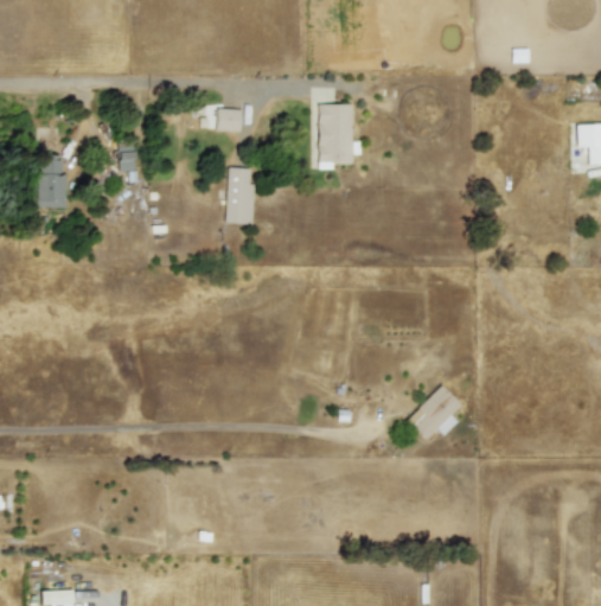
[(530,63),(530,50),(513,50),(513,63),(530,63)]
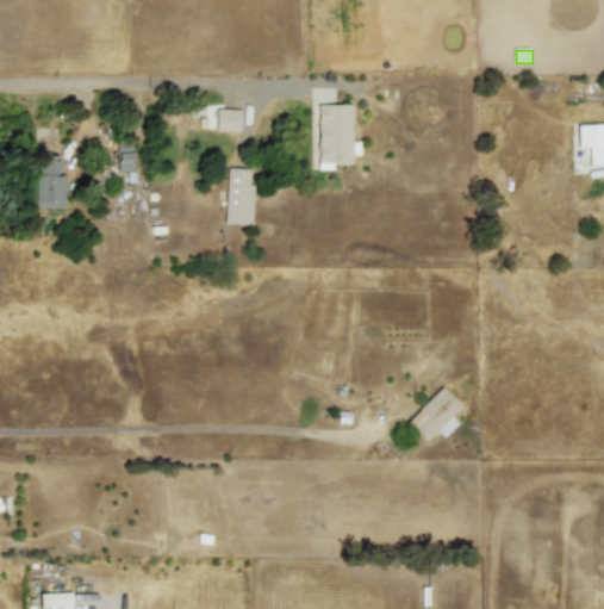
[(319,105),(321,165),(355,165),(355,105),(319,105)]
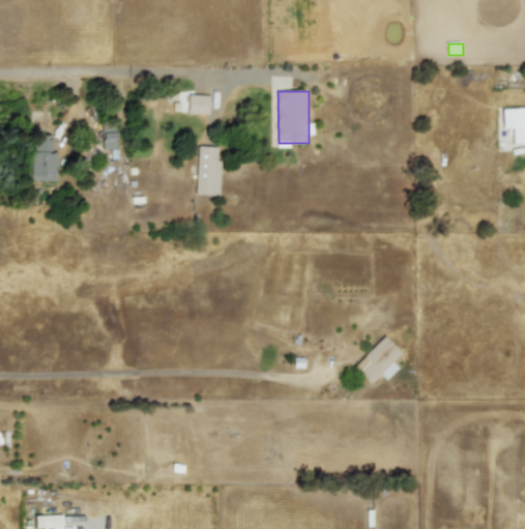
[(211,116),(212,96),(191,95),(190,115),(211,116)]
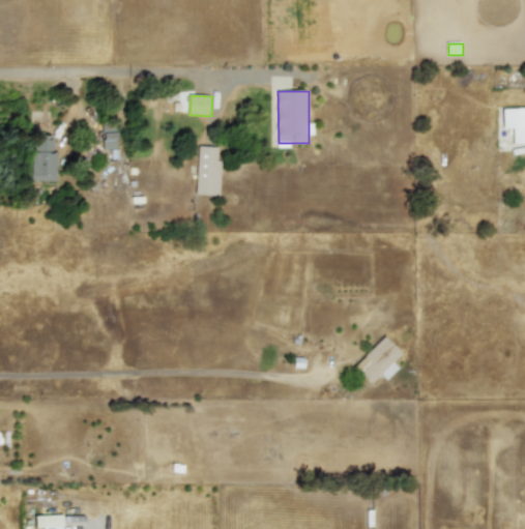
[(524,108),(504,109),(504,129),(515,129),(515,145),(524,144),(524,108)]
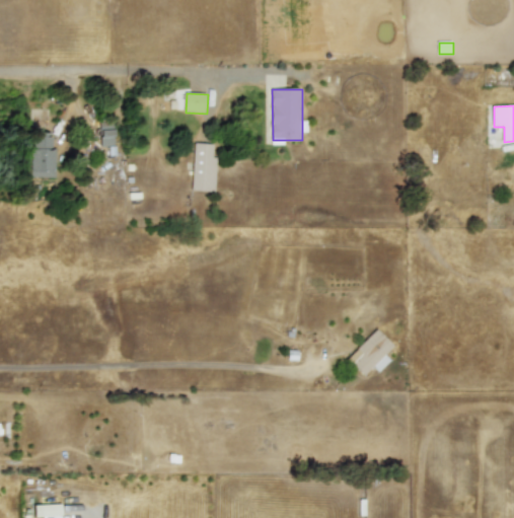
[(117,147),(116,121),(102,121),(103,147),(117,147)]
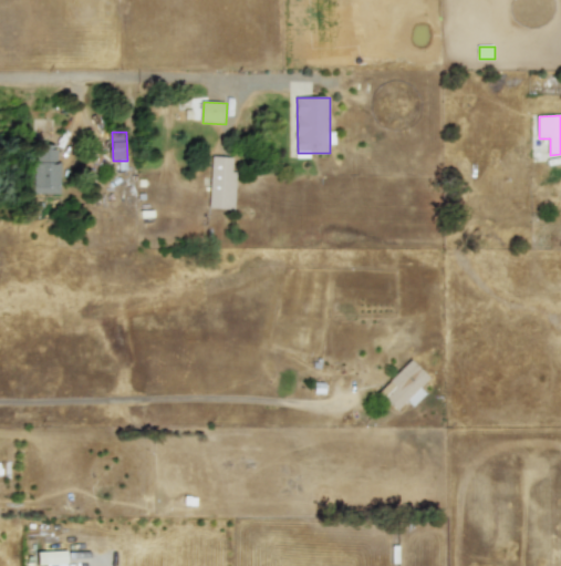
[(62,195),(63,164),(56,164),(58,146),(34,145),(33,194),(62,195)]
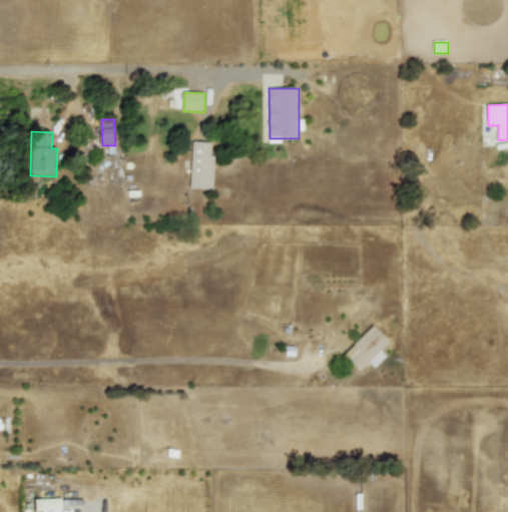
[(213,189),(215,143),(193,142),(191,188),(213,189)]
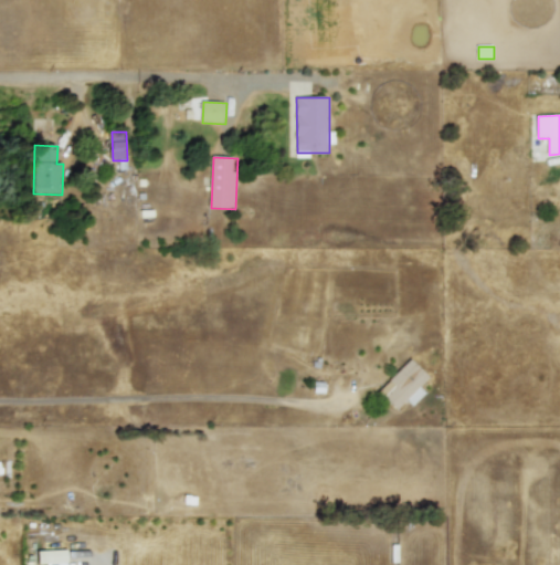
[(431,377),(411,359),(380,393),(399,410),(408,400),(414,407),(426,394),(421,388),(431,377)]
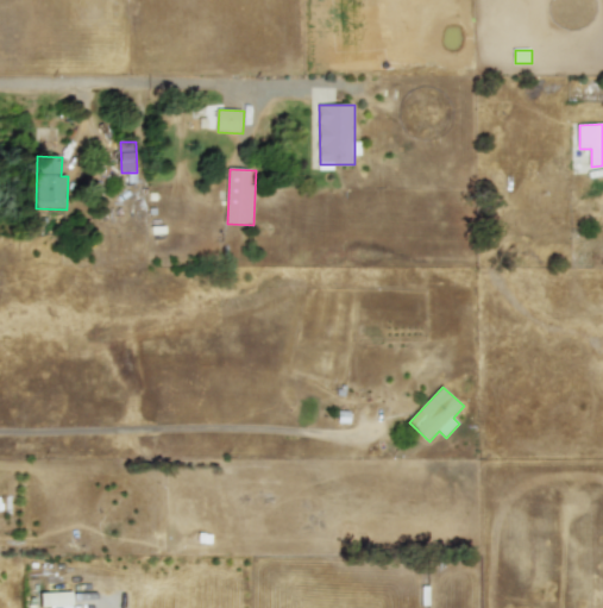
[(73,607),(73,593),(42,594),(42,607),(54,607),(73,607)]
